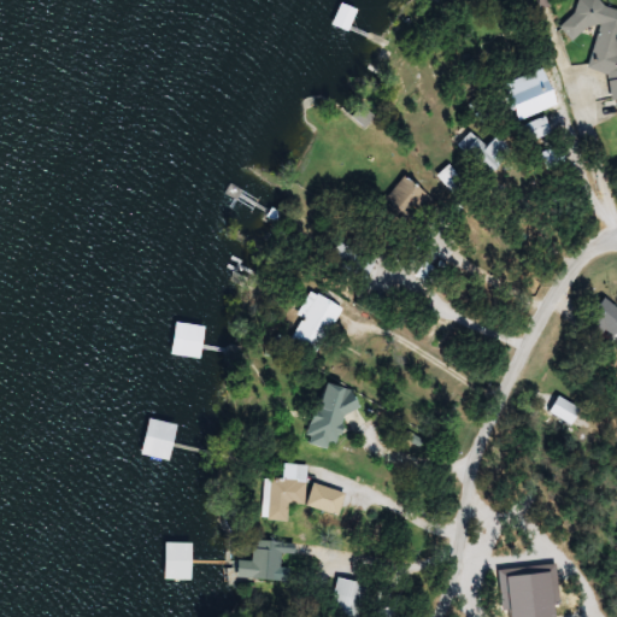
[(616,123),(616,10),(579,0),(575,0),(568,35),(599,27),(589,70),(611,76),(616,123)]
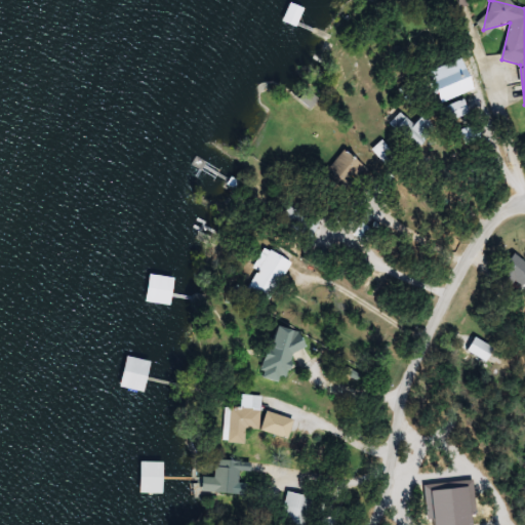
[(285,23),(298,28),(307,8),(293,3),(285,23)]
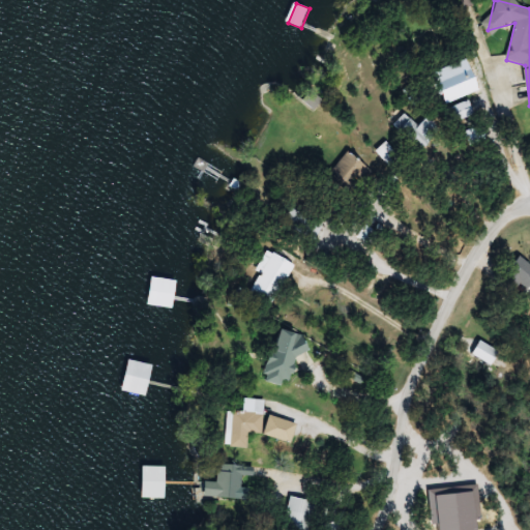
[(321,101),(308,90),(300,98),(313,110),(321,101)]
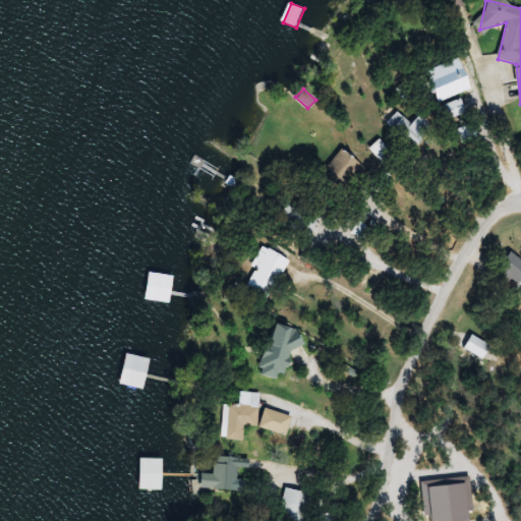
[(467,112),(460,99),(443,106),(450,120),(467,112)]
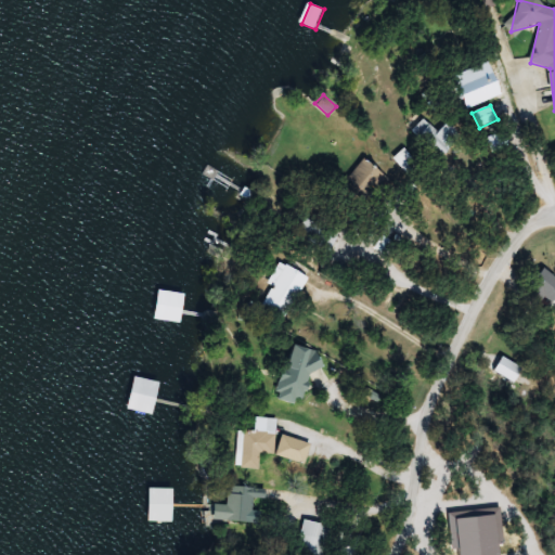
[(392,159),(407,176),(418,166),(403,150),(392,159)]
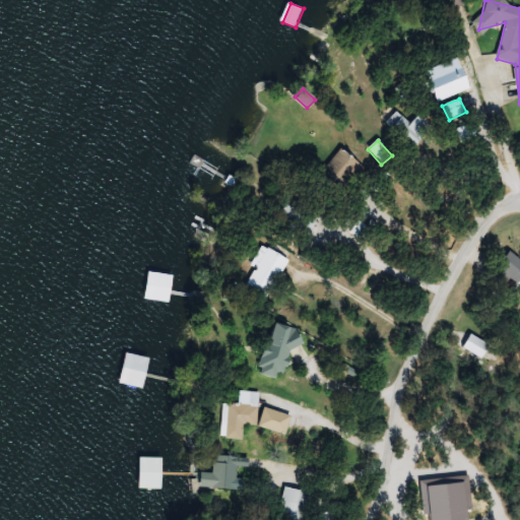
[(251,266),(256,269),(246,286),(266,299),(288,260),(263,246),(251,266)]
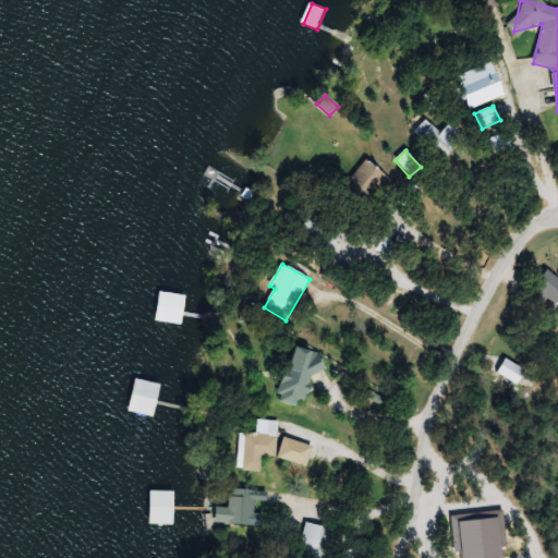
[(557,306),(557,281),(546,273),(534,290),(557,306)]
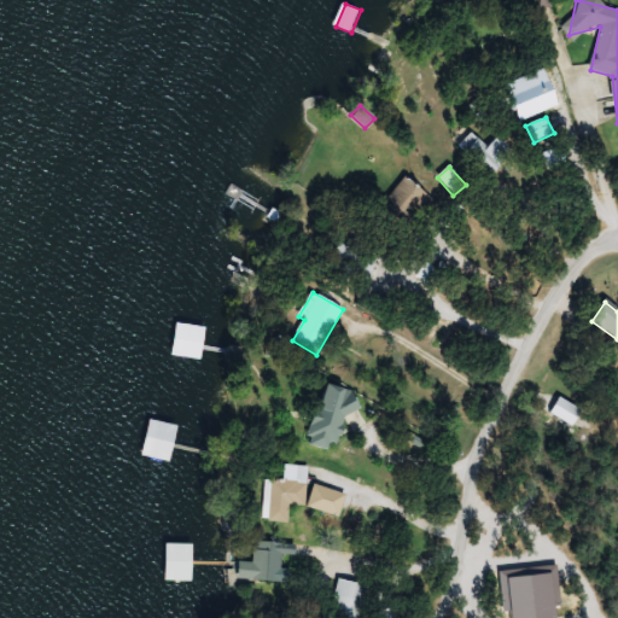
[(179,359),(205,361),(208,327),(181,325),(179,359)]
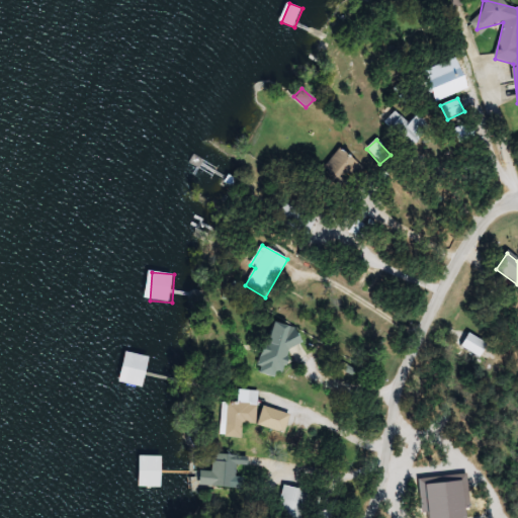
[(263,373),(287,377),(294,330),(281,328),(280,334),(269,333),(263,373)]
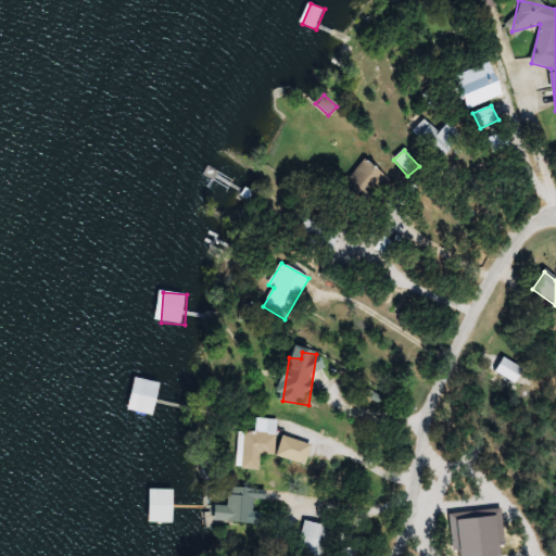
[(494,373),(515,384),(523,369),(503,357),(494,373)]
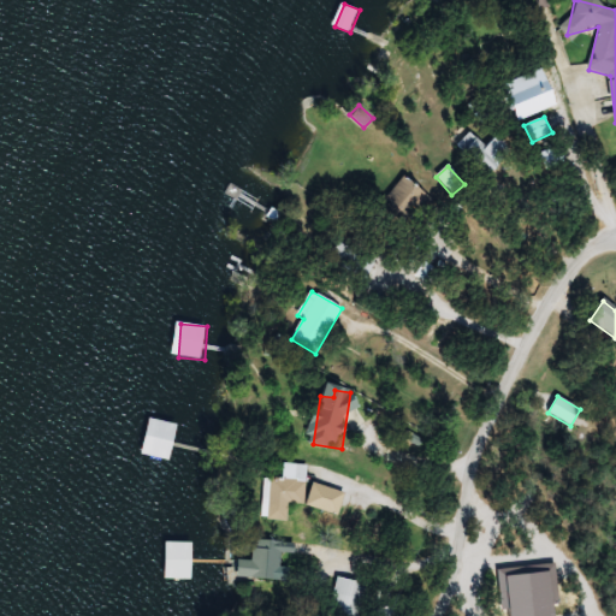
[(307,465),(283,465),(283,479),(264,479),(264,508),(307,508),(307,465)]
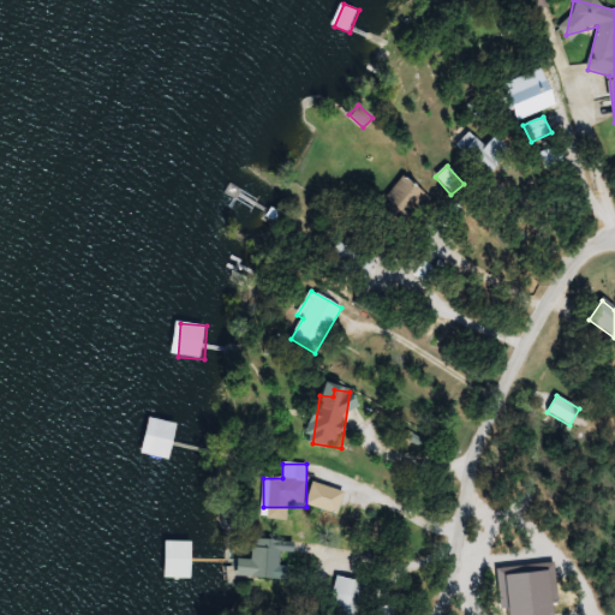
[(239,578),(280,580),(282,542),(255,539),(254,560),(240,559),(239,578)]
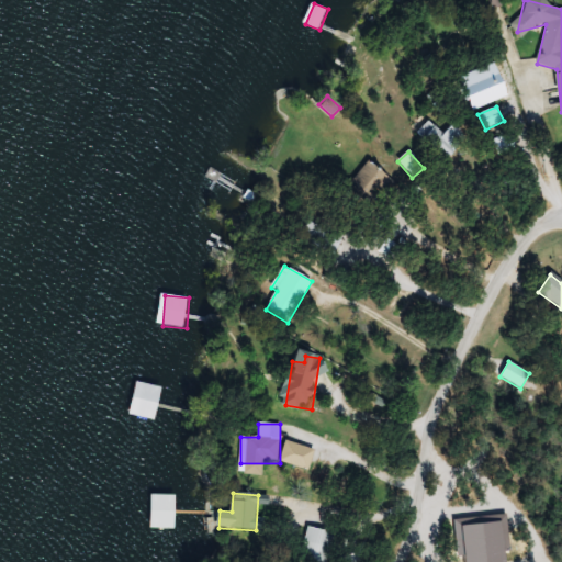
[(325,561),(334,534),(307,526),(296,561),(325,561)]
